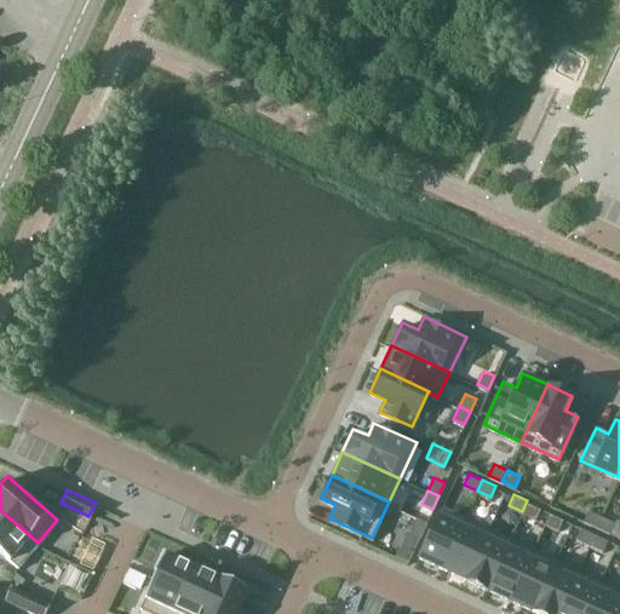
[(527,500),(522,511),(535,517),(540,508),(527,500)]
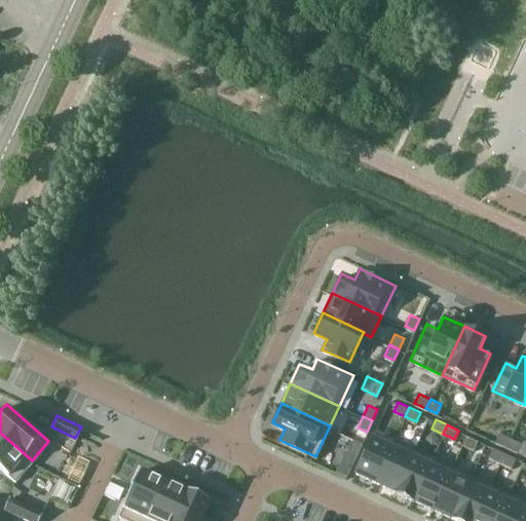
[(498,432),(494,440),(505,445),(510,437),(498,432)]
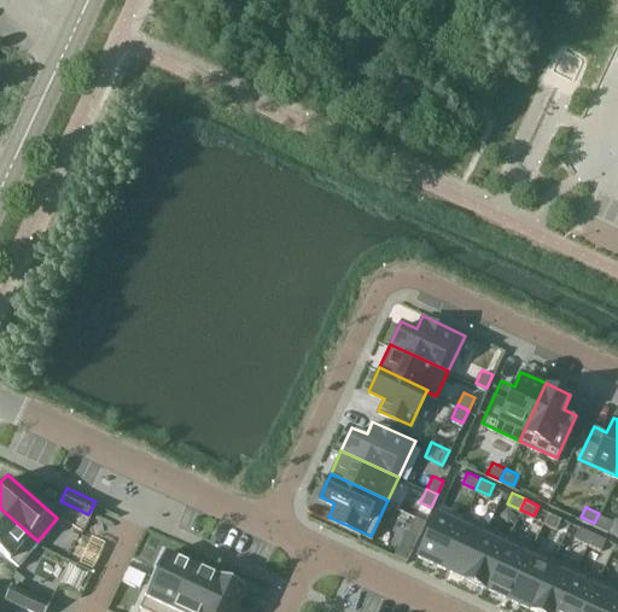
[(0,548),(18,564),(38,541),(0,508),(0,548)]
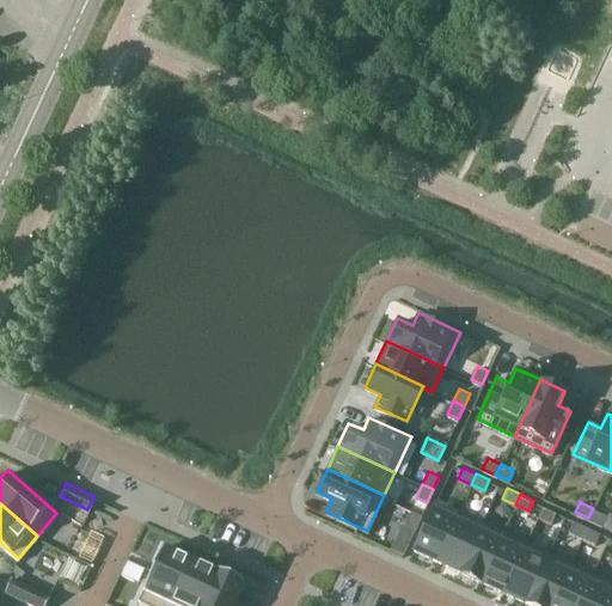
[(542,505),(537,515),(550,521),(555,510),(542,505)]
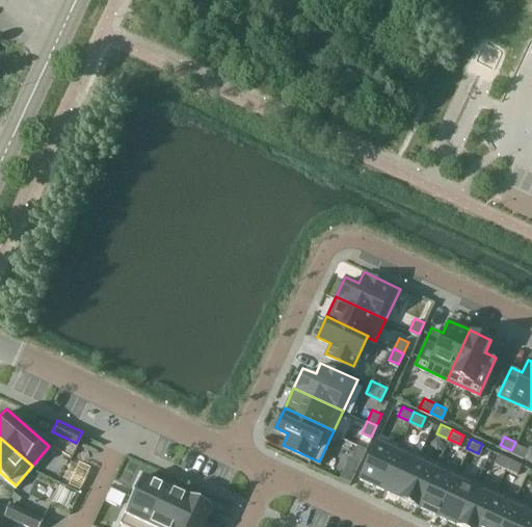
[(375,441),(358,476),(379,485),(396,450),(395,450),(375,441)]
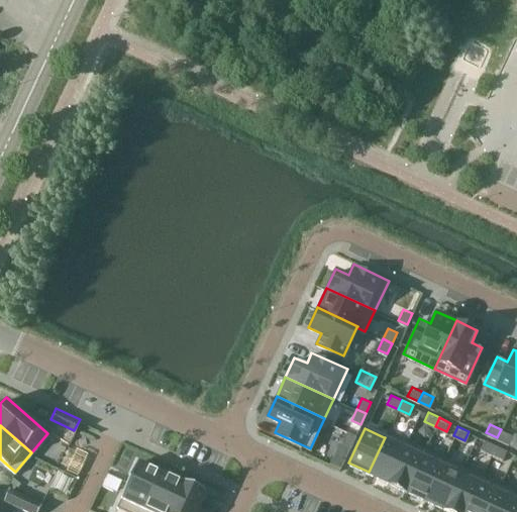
[(385,437),(369,472),(387,481),(407,437),(388,428),(384,437),(385,437)]
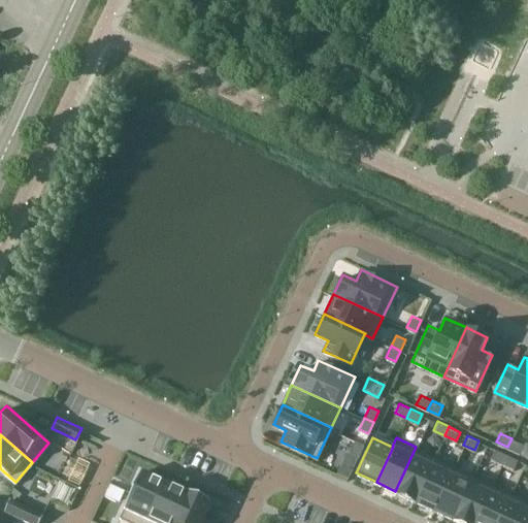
[(354,438),(349,450),(358,455),(363,443),(354,438)]
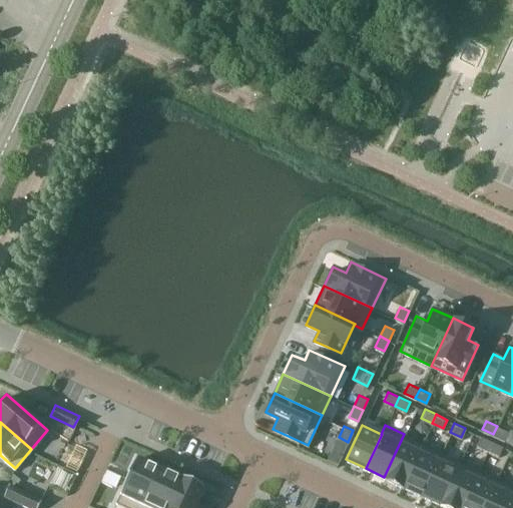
[(497,426),(493,434),(504,439),(508,431),(497,426)]
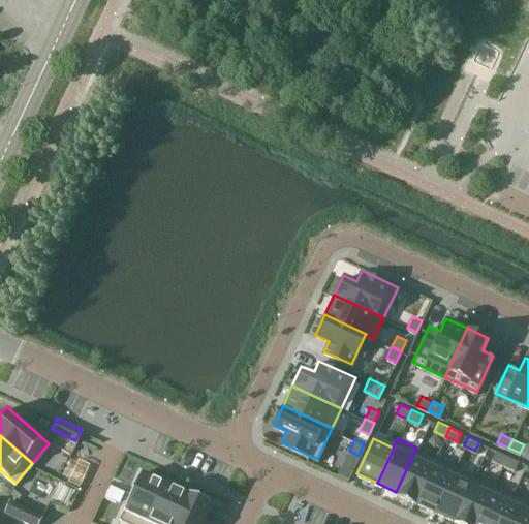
[(416,448),(396,492),(415,501),(436,457),(416,448)]
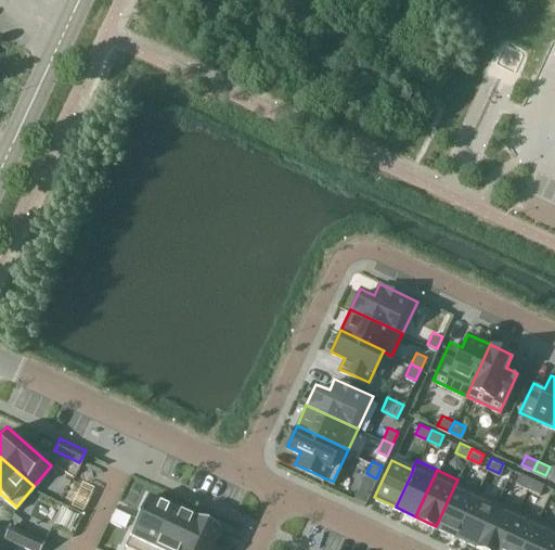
[(520,471),(515,481),(527,486),(531,476),(520,471)]
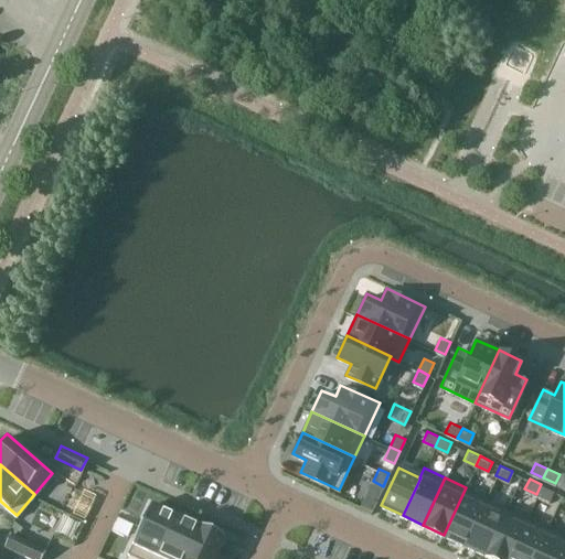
[(371,480),(360,504),(372,509),(383,486),(373,481),(371,480)]
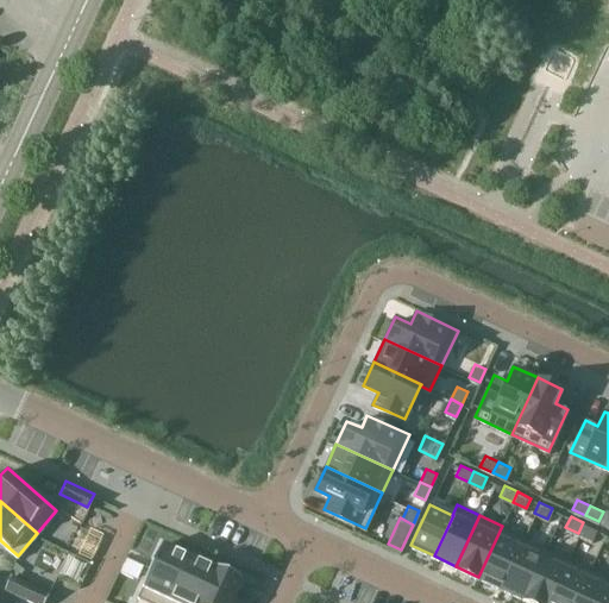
[(583,522),(578,533),(591,539),(596,528),(583,522)]
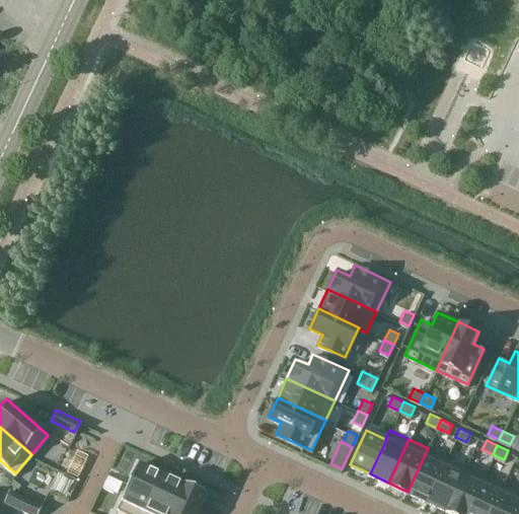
[(428,448),(408,492),(426,500),(446,456),(428,448)]
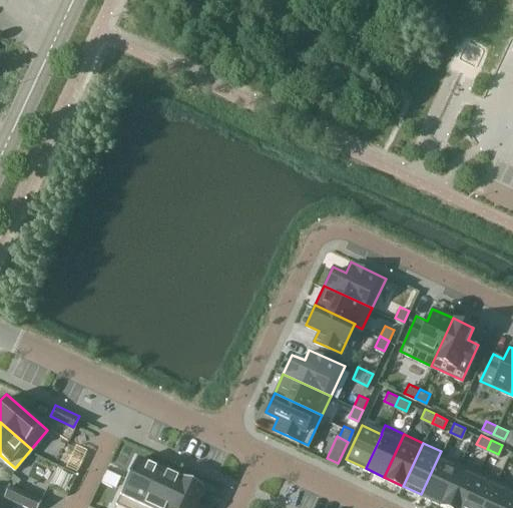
[(441,451),(421,494),(440,503),(460,460),(441,451)]
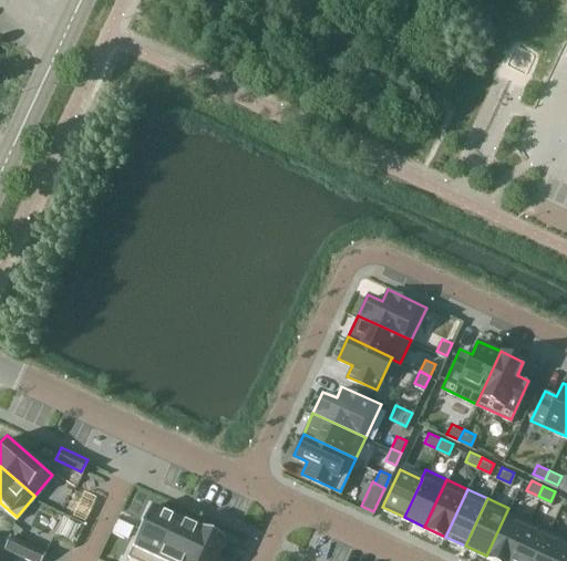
[(143,560),(154,560),(176,515),(151,504),(127,553),(143,560)]
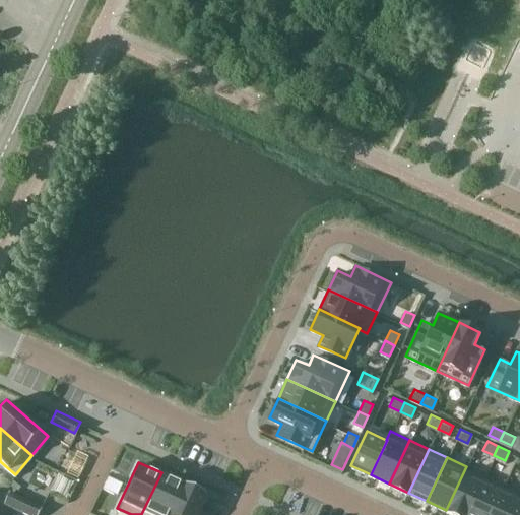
[(466,466),(446,510),(456,514),(466,514),(484,475),(466,466)]
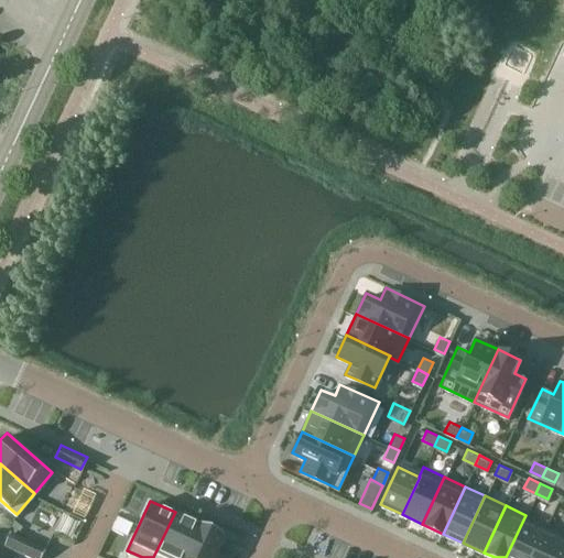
[(182,557),(199,523),(198,523),(175,512),(153,557),(182,557)]
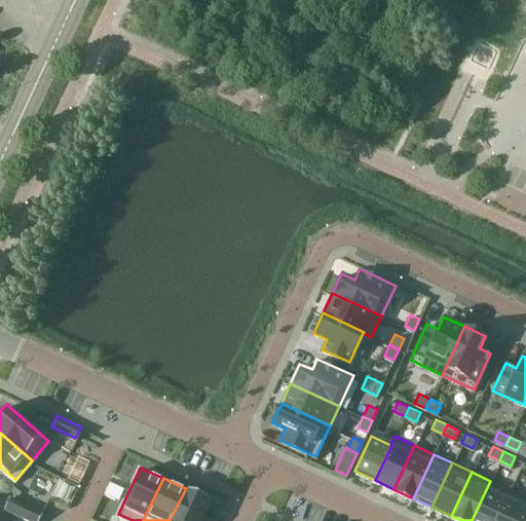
[(490,481),(472,520),(494,520),(510,489),(490,481)]
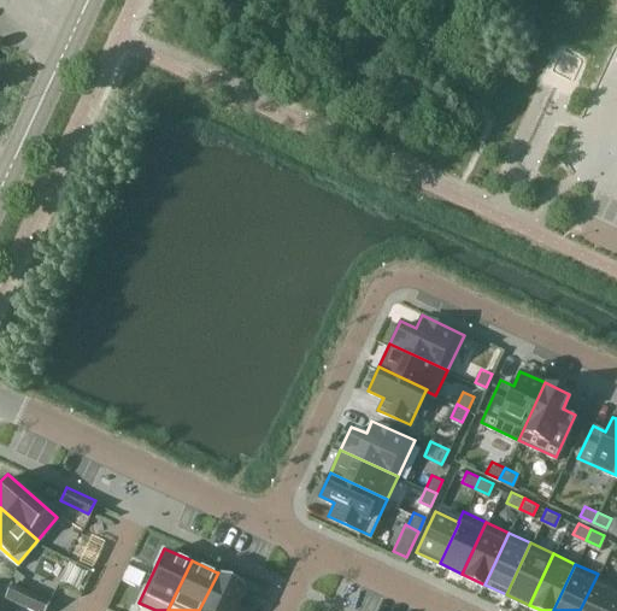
[(217,571),(217,573),(218,573),(199,610),(233,610),(246,585),(217,571)]
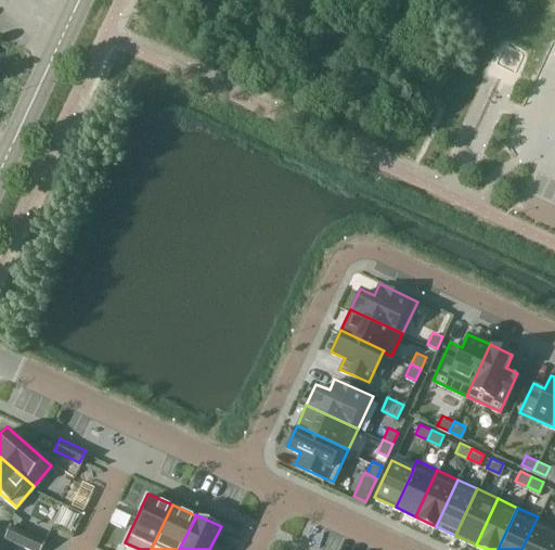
[(554,524),(538,516),(521,549),(546,549),(554,532),(554,524)]
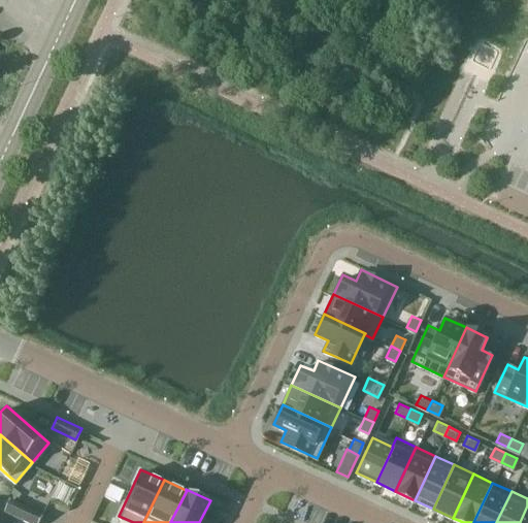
[(9,497),(3,509),(12,513),(18,501),(9,497)]
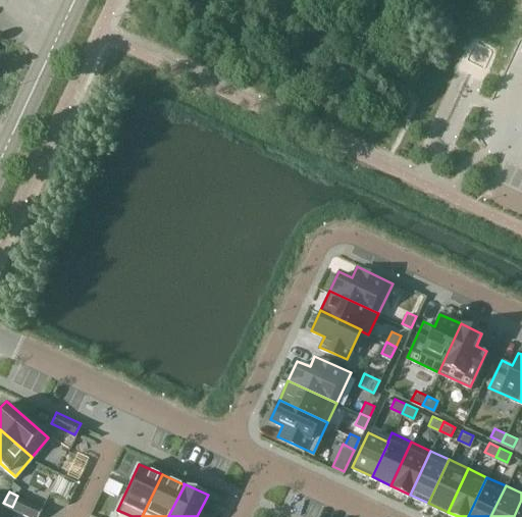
[(17,496),(12,507),(33,516),(36,516),(42,507),(17,496)]
